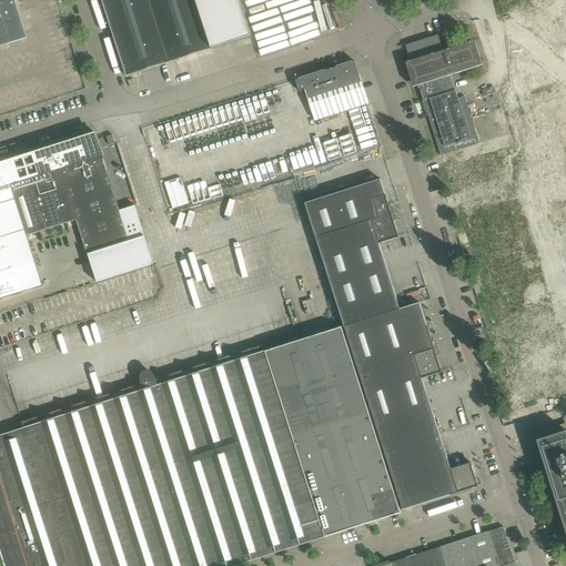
[(0,0),(0,43),(23,37),(11,0),(0,0)]
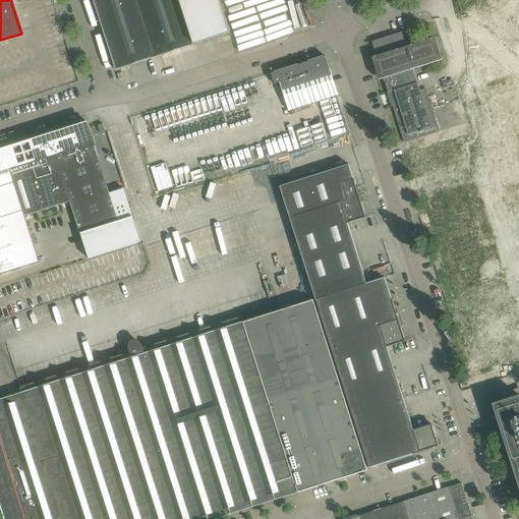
[(93,0),(114,68),(192,43),(178,0),(93,0)]
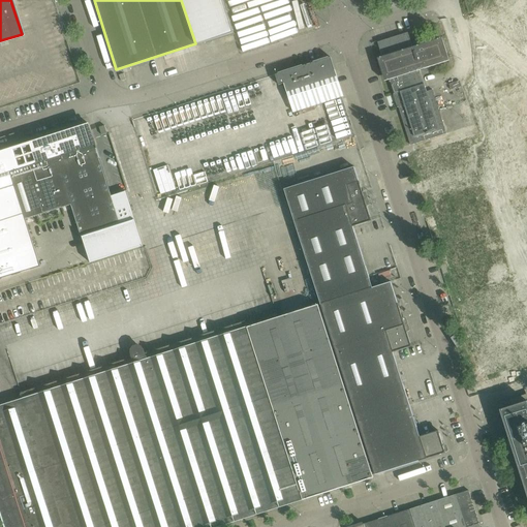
[(181,0),(195,43),(233,32),(222,0),(181,0)]
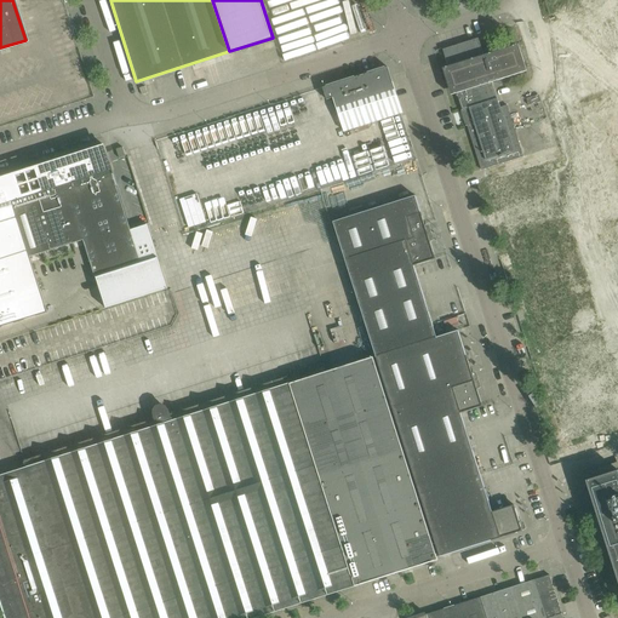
[(455,91),(479,167),(521,155),(505,103),(498,106),(490,80),(525,69),(516,43),(492,50),(491,46),(480,50),(476,36),(440,47),(446,64),(441,67),(450,93),(455,91)]
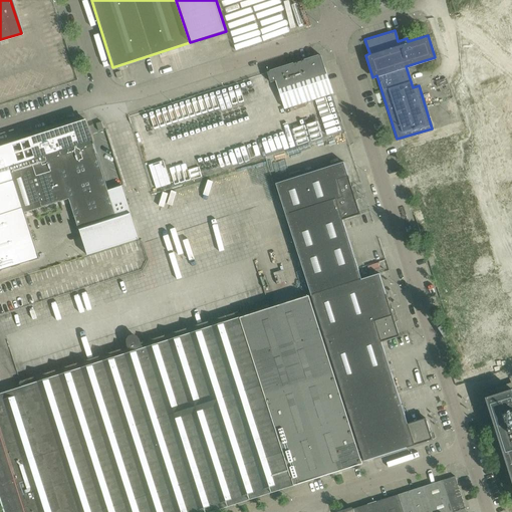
[(275,79),(283,107),(331,92),(319,54),(266,71),(269,81),(275,79)]
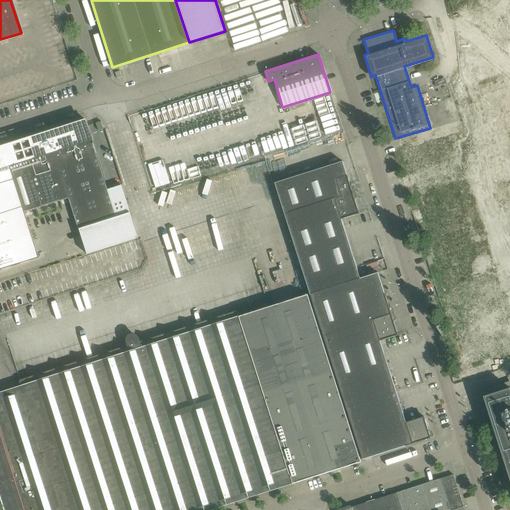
[(0,267),(37,256),(36,251),(23,211),(67,197),(81,241),(81,240),(82,242),(83,241),(83,242),(118,231),(118,230),(120,230),(119,228),(120,228),(117,220),(118,220),(112,201),(113,201),(110,192),(109,190),(107,190),(95,152),(91,139),(92,138),(90,133),(89,133),(86,124),(85,118),(48,130),(47,130),(46,130),(46,131),(39,133),(39,132),(37,133),(37,134),(2,145),(2,144),(0,144),(1,146),(0,146),(0,267)]
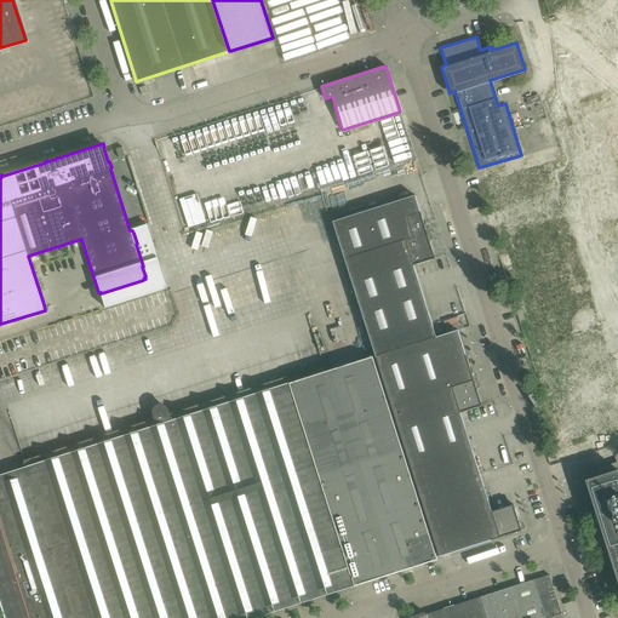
[(413,194),(331,219),(373,354),(434,335),(412,264),(434,257),(413,194)]
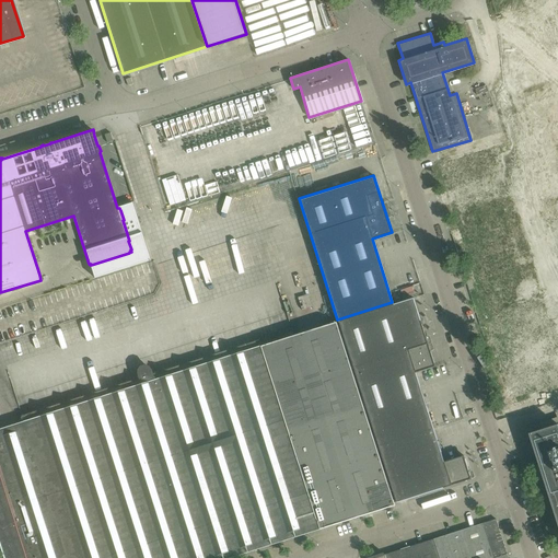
[(429,349),(423,334),(423,332),(411,297),(392,302),(337,320),(395,501),(442,486),(469,477),(467,469),(462,454),(442,460),(414,371),(433,364),(429,349)]
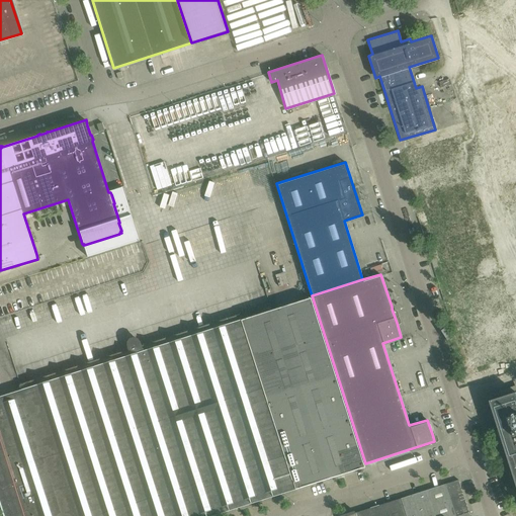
[(0,505),(3,515),(205,515),(363,465),(310,296),(271,309),(269,304),(140,344),(139,341),(137,338),(133,337),(130,338),(127,341),(127,344),(129,348),(18,382),(20,389),(0,394),(0,505)]
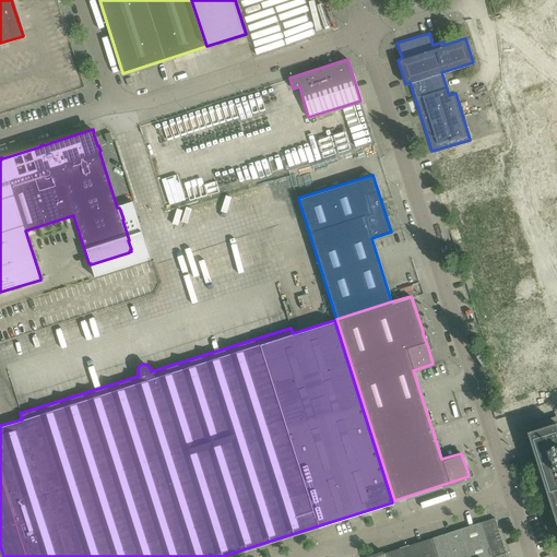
[(534,428),(526,431),(531,446),(532,450),(534,454),(535,459),(556,528),(556,427),(555,423),(549,424),(544,426),(538,427),(534,428)]
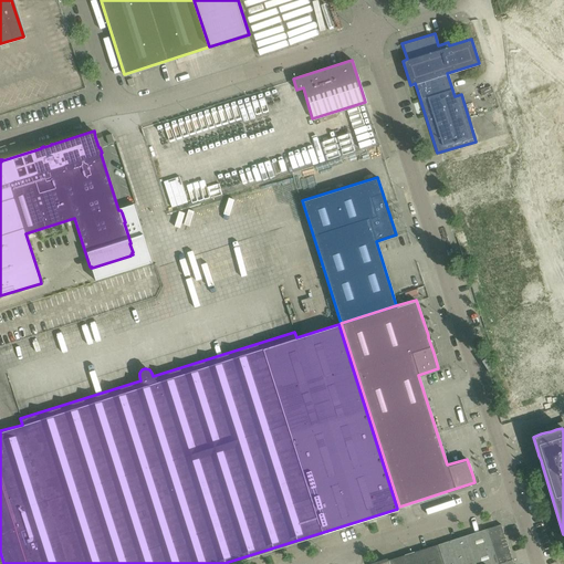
[(436,543),(441,563),(512,563),(500,523),(436,543)]
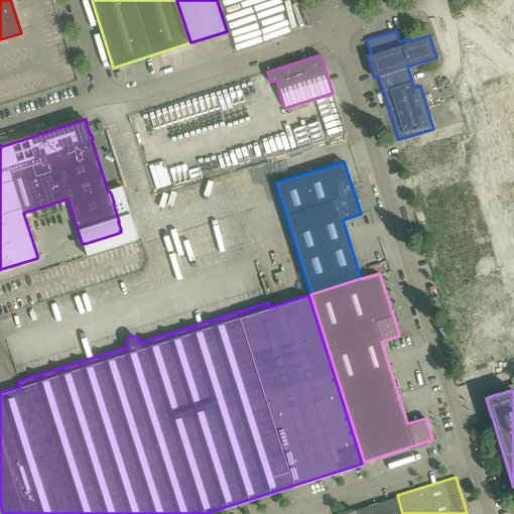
[(402,513),(397,495),(340,513),(402,513)]
